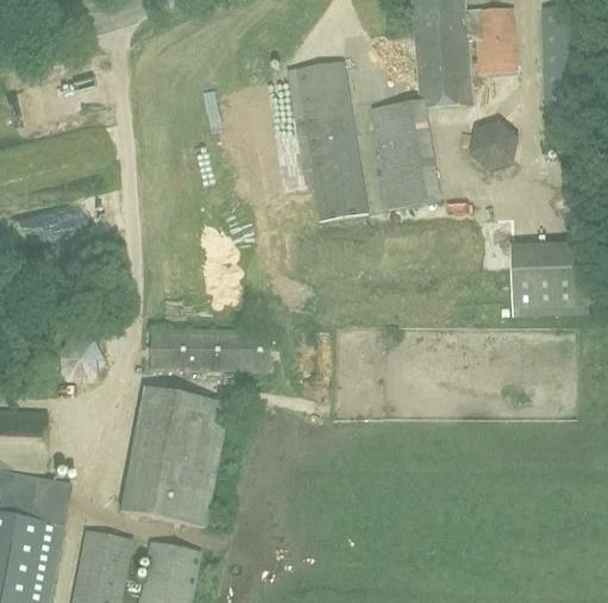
[(472,104),(472,94),(468,38),(476,37),(478,71),(518,69),(518,61),(513,5),(465,8),(464,0),(412,0),(420,98),(425,98),(371,106),(387,207),(442,199),(427,108),(472,104)]
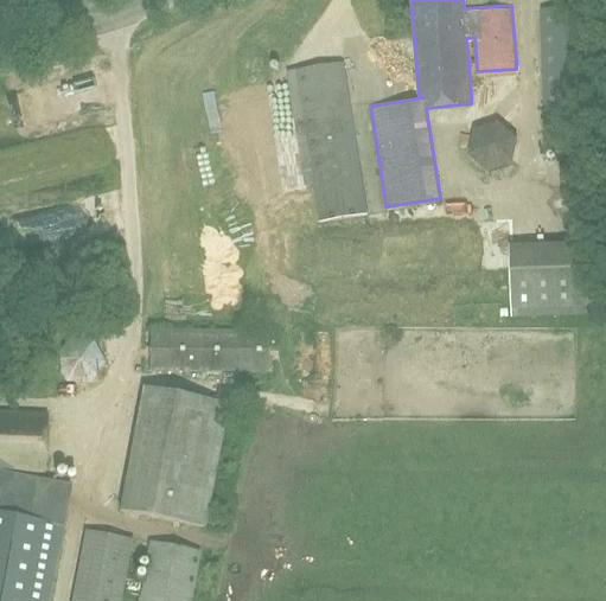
[(546,148),(593,147),(589,4),(542,6),(546,148)]
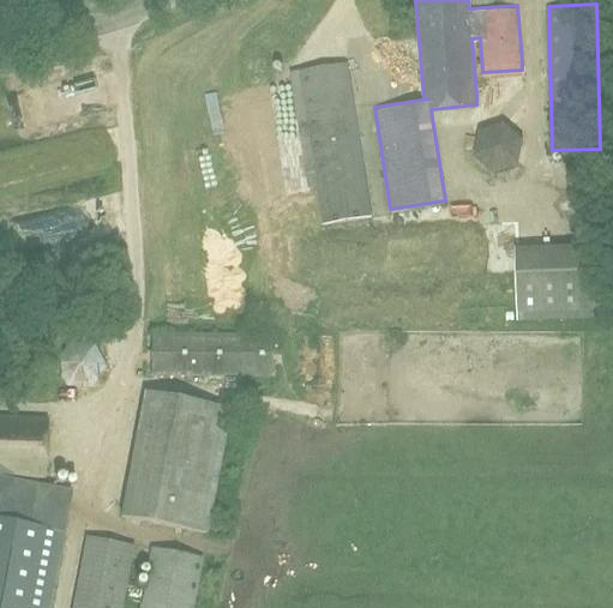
[(307,185),(316,185),(322,221),(372,214),(347,60),(290,68),(307,185)]
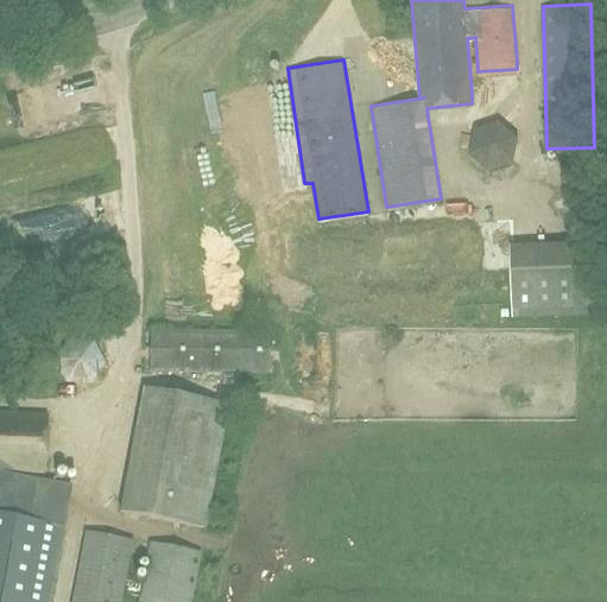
[(468,128),(469,153),(512,150),(510,125),(468,128)]
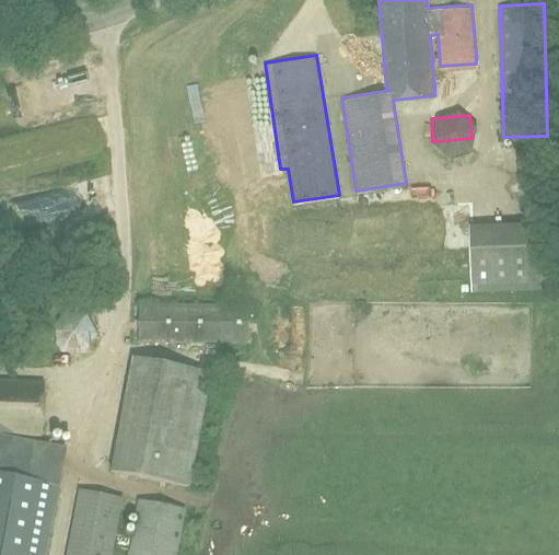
[(469,291),(549,289),(547,222),(468,224),(469,291)]
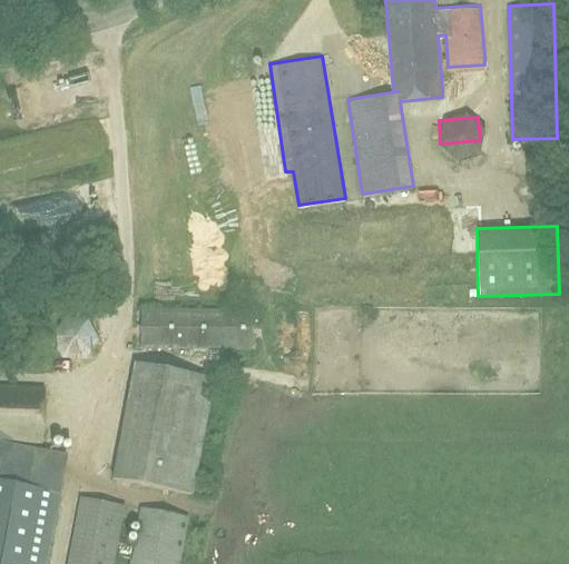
[(252,345),(252,307),(140,306),(139,344),(252,345)]
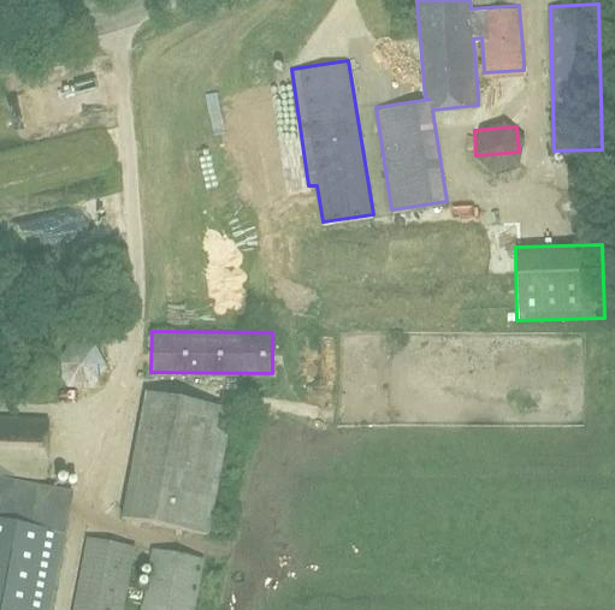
[(94,336),(69,336),(54,359),(65,380),(92,382),(105,360),(94,336)]
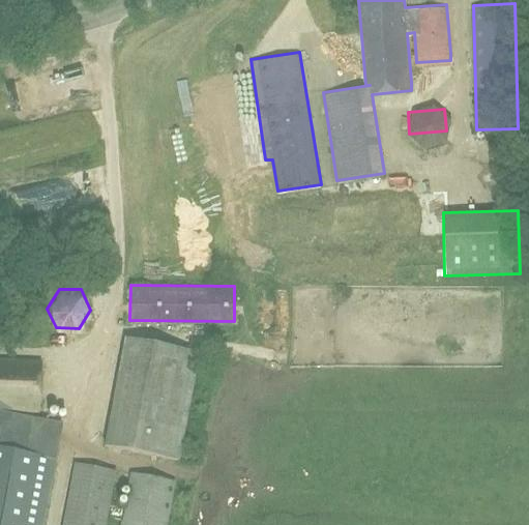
[(178,456),(198,349),(125,334),(105,442),(178,456)]
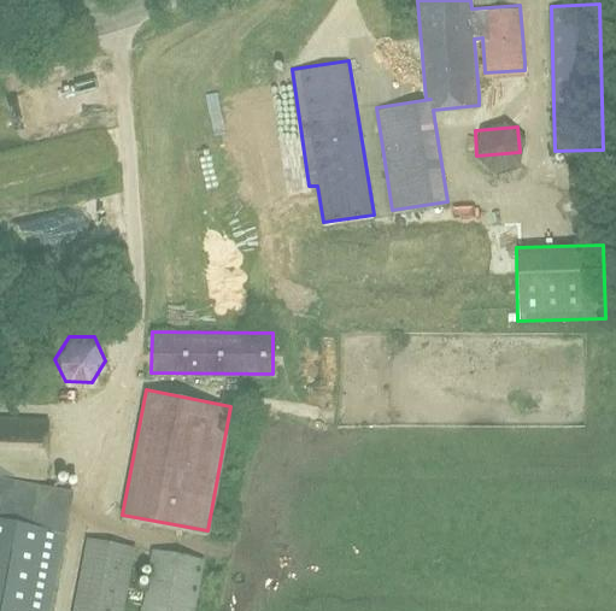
[(0,518),(3,520),(12,473),(45,474),(47,417),(0,413),(0,518)]
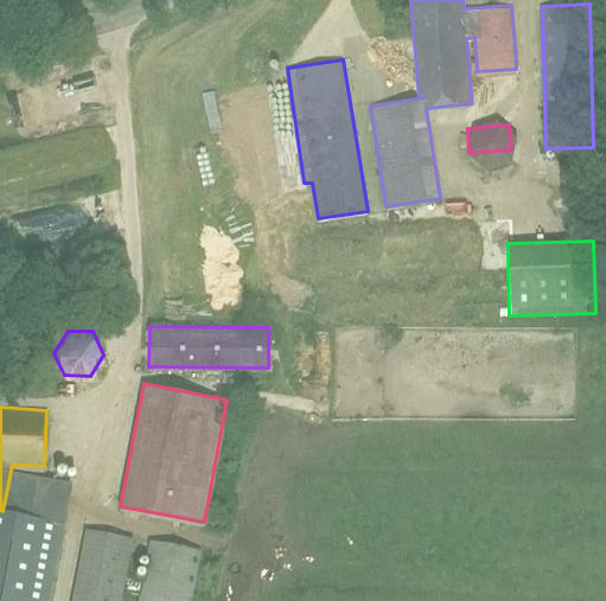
[(46,600),(63,522),(2,511),(0,510),(0,600),(46,600)]
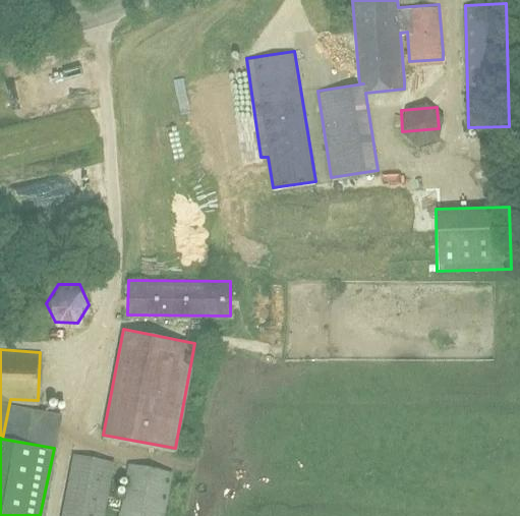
[(120,508),(118,515),(161,515),(170,470),(128,462),(122,496),(106,493),(113,459),(73,452),(61,515),(101,515),(104,505),(120,508)]
